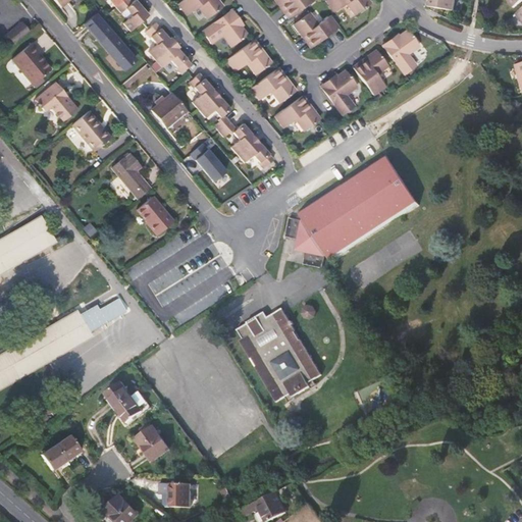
[(69,0),(49,0),(58,10),(69,0)]
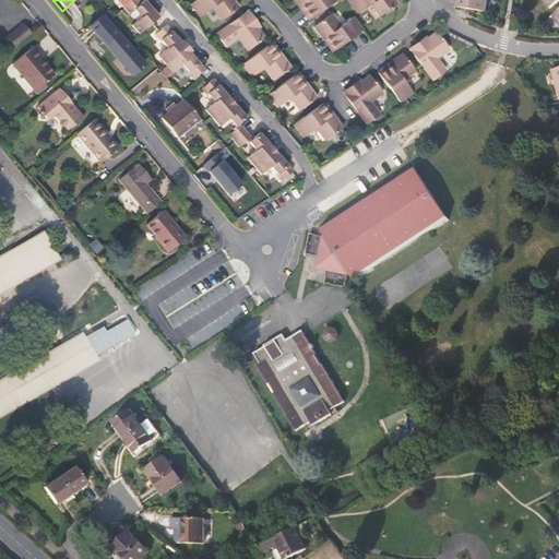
[(157,18),(143,1),(139,4),(134,0),(118,0),(117,2),(127,14),(133,10),(140,19),(131,26),(138,35),(157,18)]
